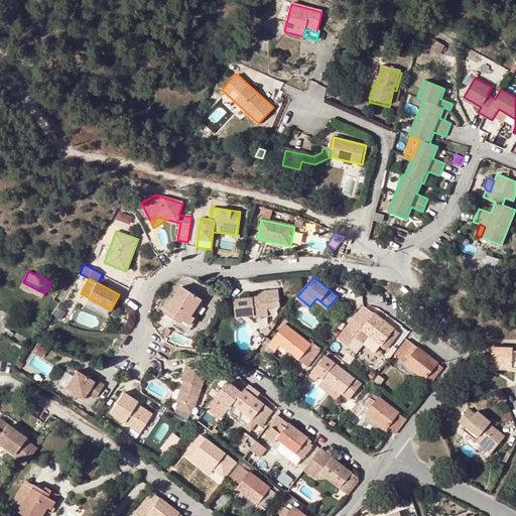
[(283,292),(301,291),(299,278),(282,280),(283,292)]
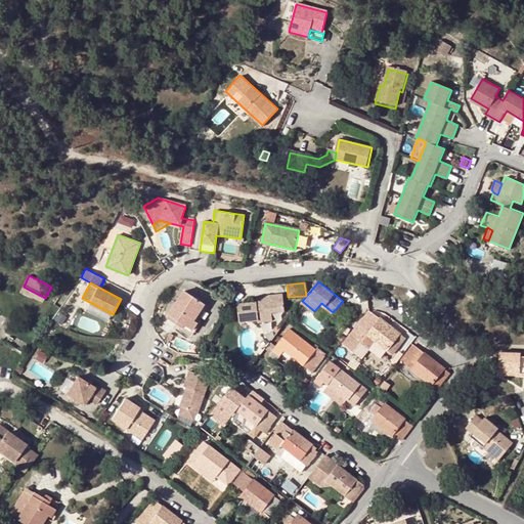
[(45,298),(24,287),(20,294),(42,304),(45,298)]
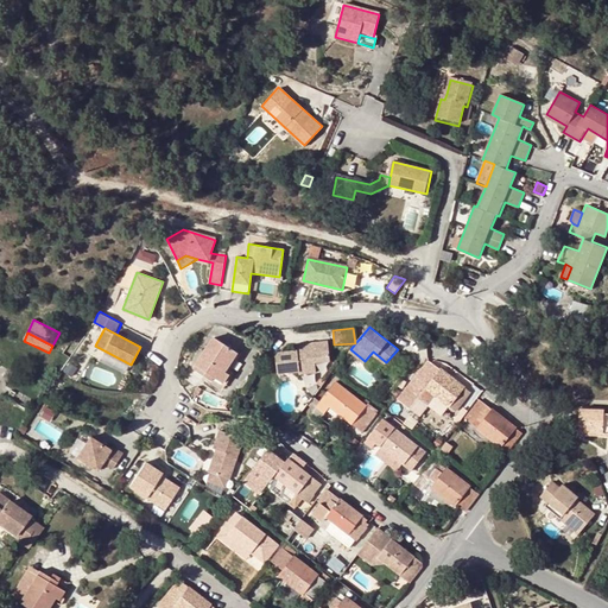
[(227,373),(239,354),(214,339),(194,369),(213,381),(215,378),(225,384),(229,375),(227,373)]
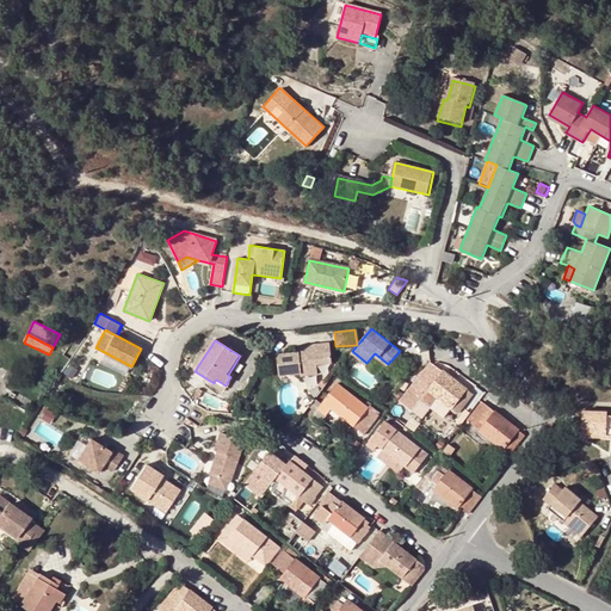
[(329,343),(297,346),(298,352),(281,355),(277,359),(278,375),(301,372),(301,375),(314,374),(313,364),(331,362),(329,343)]
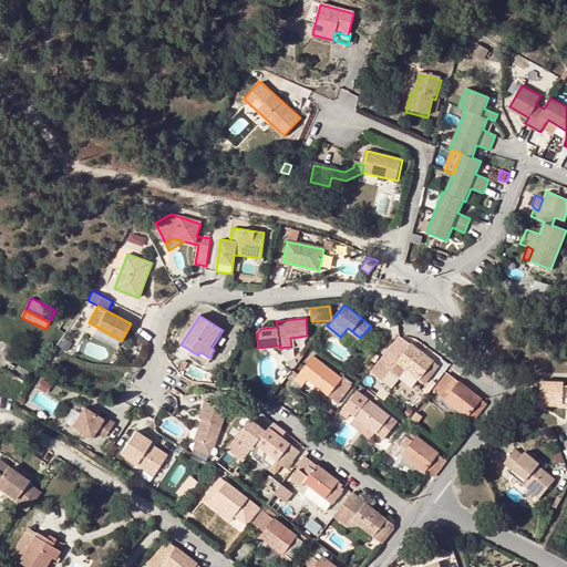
[(212,348),(214,350),(216,348),(226,332),(223,330),(212,348)]
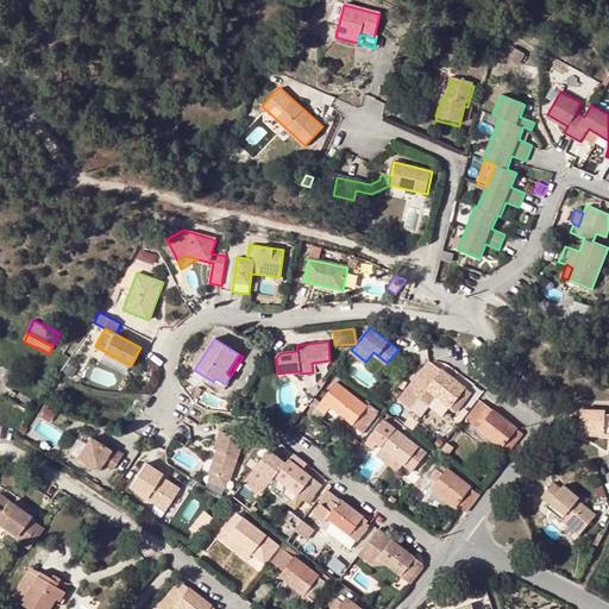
[(408,389),(416,396),(429,406),(437,397),(454,412),(470,393),(441,369),(440,371),(429,363),(408,389)]
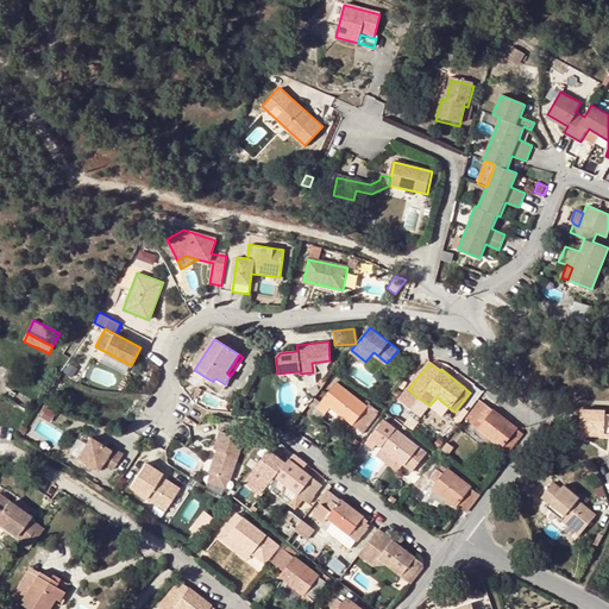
[(215,378),(213,382),(226,390),(236,376),(232,374),(230,376),(225,384),(215,378)]
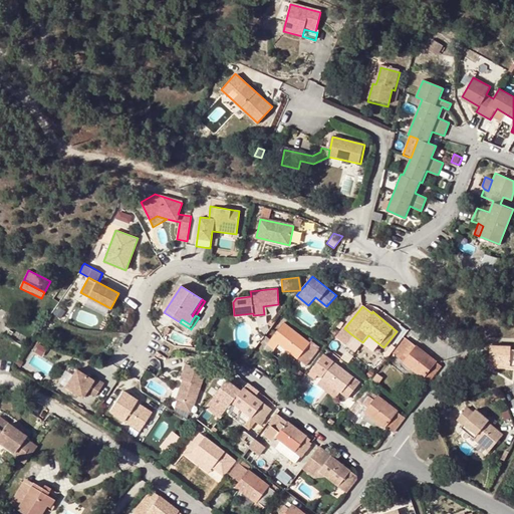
[(298,359),(299,358),(306,364),(319,348),(311,342),(311,343),(284,322),(268,344),(275,349),(278,344),(298,359)]
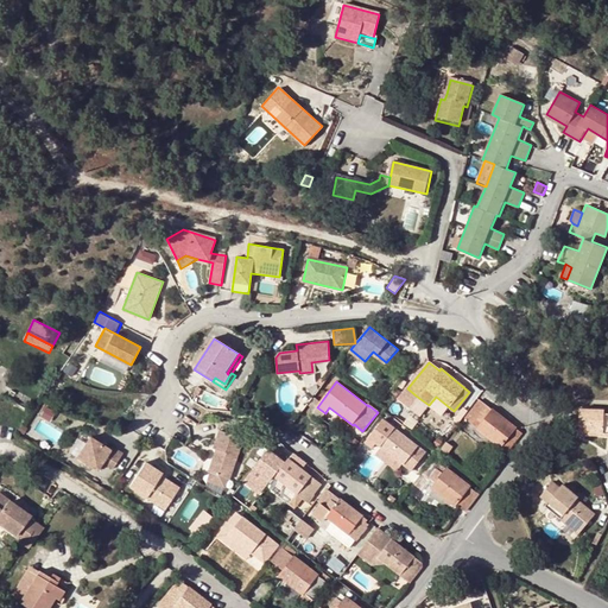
[(416,396),(407,388),(399,399),(412,411),(422,400),(416,396)]
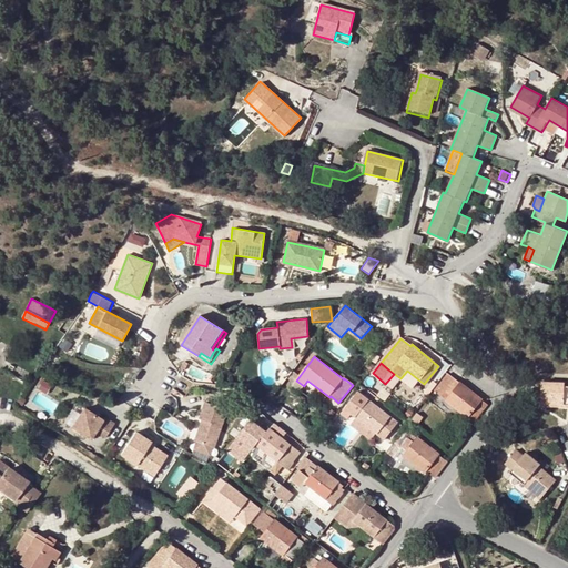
[(483,401),(448,374),(435,391),(446,399),(473,421),(486,404),(482,401),(483,401)]
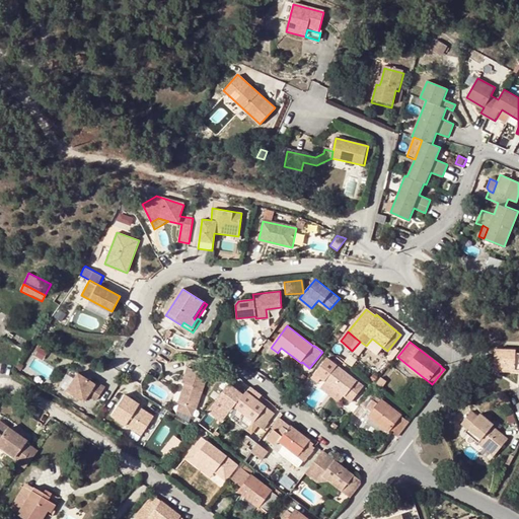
[(387,359),(390,362),(398,351),(395,349),(387,359)]
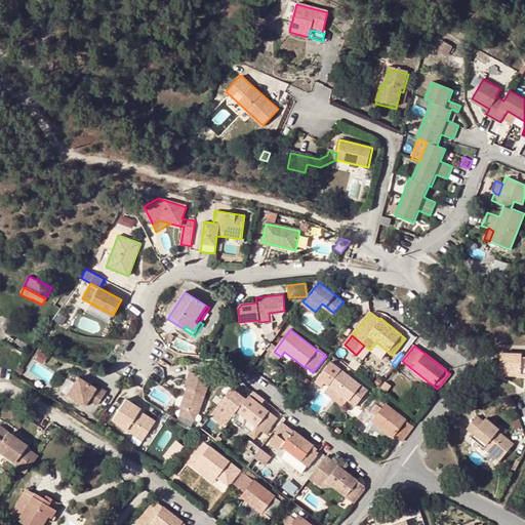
[(500,374),(521,375),(521,372),(524,372),(524,357),(522,357),(522,354),(501,353),(500,374)]
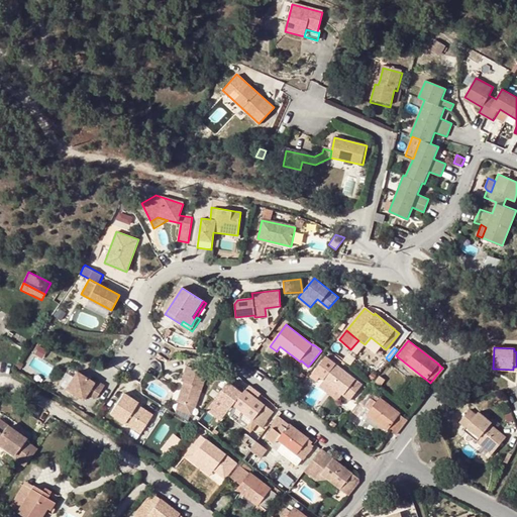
[(318,381),(320,378),(342,395),(348,399),(360,383),(325,355),(309,375),(318,381)]
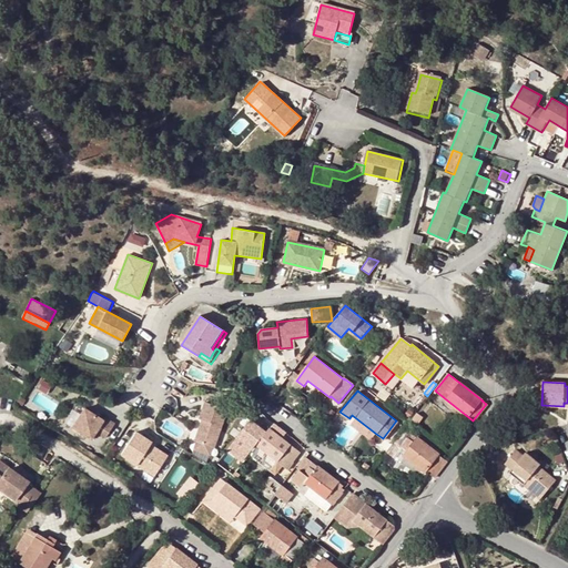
[(226,409),(204,402),(199,419),(204,421),(202,425),(199,427),(194,440),(196,442),(212,447),(214,447),(226,409)]
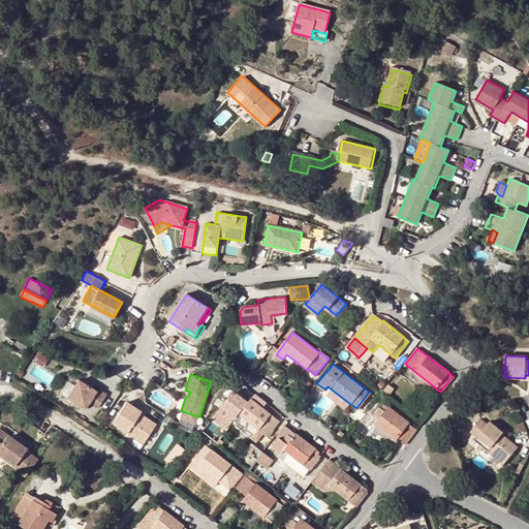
[(96,391),(79,379),(67,397),(85,408),(90,401),(98,407),(107,394),(98,387),(96,391)]
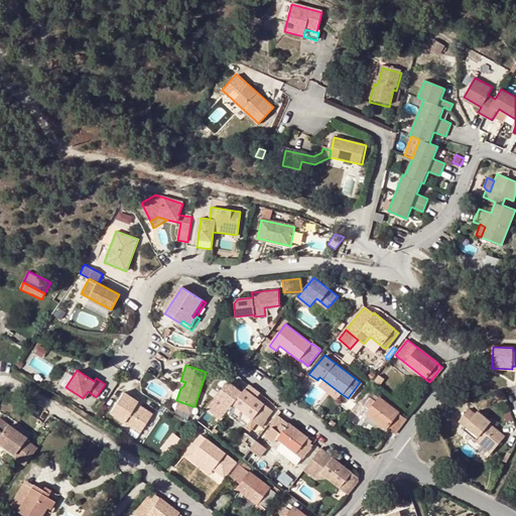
[(300,372),(296,376),(301,380),(304,375),(300,372)]
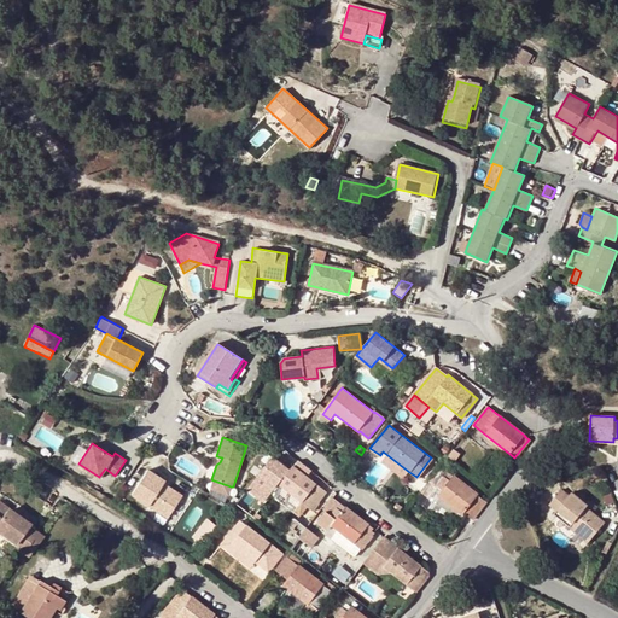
[(458,455),(450,450),(445,456),(453,461),(458,455)]
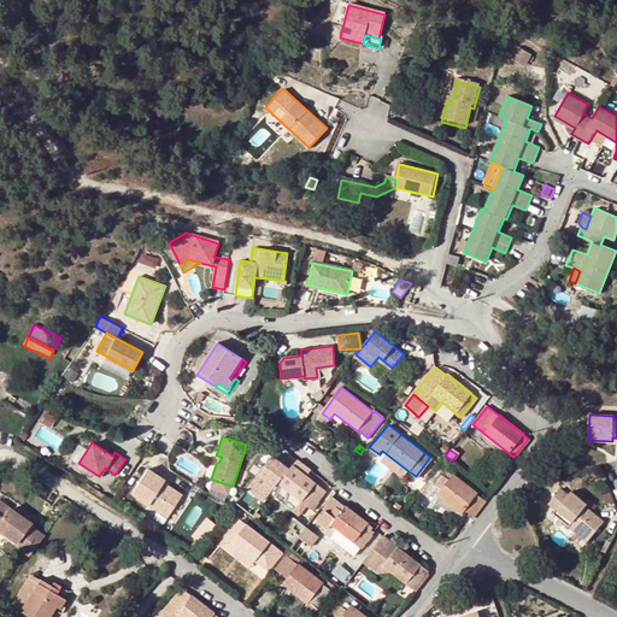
[(404,477),(409,471),(382,451),(380,454),(377,457),(404,477)]
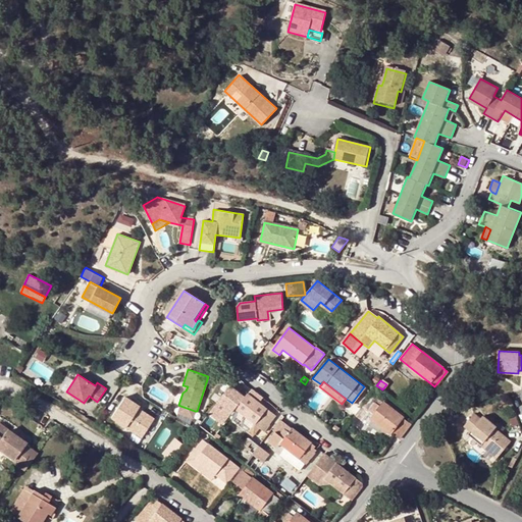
[(236,410),(245,399),(229,387),(208,415),(223,427),(236,410)]
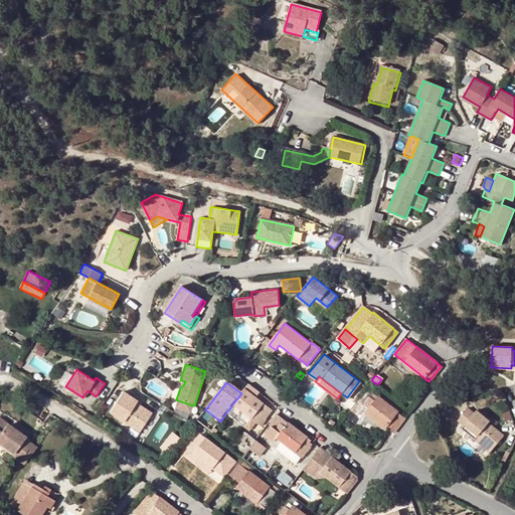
[(376,387),(370,383),(347,415),(356,423),(364,412),(365,412),(369,407),(364,404),(373,392),(376,387)]
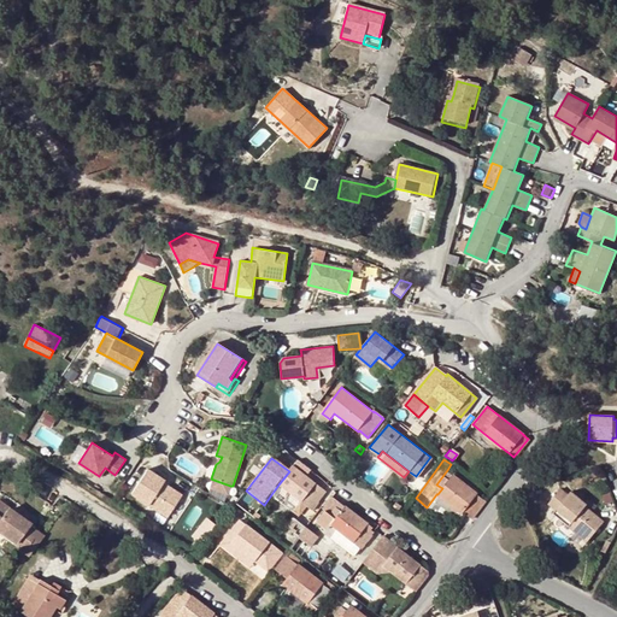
[(309,470),(297,460),(289,471),(278,485),(307,506),(312,510),(317,503),(316,501),(323,491),(322,488),(305,476),(309,470)]
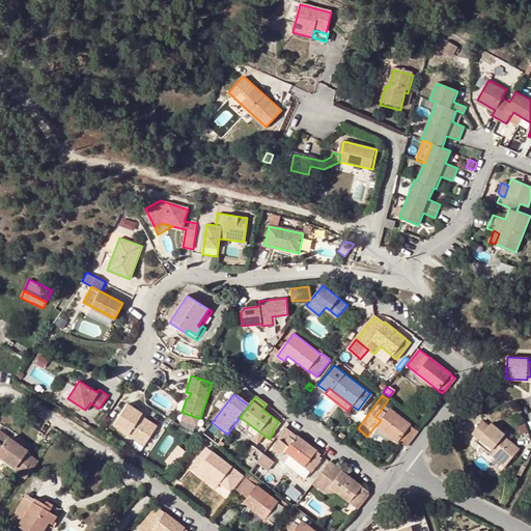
[(139,416),(141,413),(127,402),(112,424),(143,445),(156,426),(142,418),(139,416)]
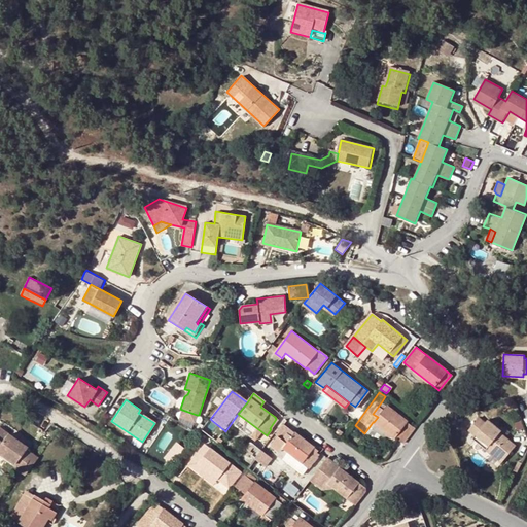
[(409,421),(382,401),(373,414),(378,417),(374,422),(395,437),(395,436),(398,438),(403,443),(414,429),(407,423),(409,421)]
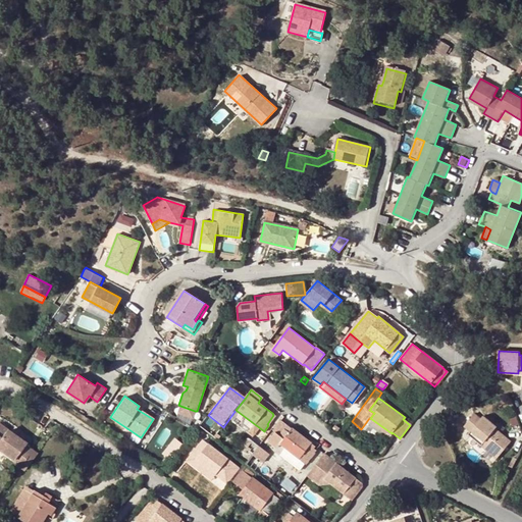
[(177,413),(193,418),(195,411),(180,406),(177,413)]
